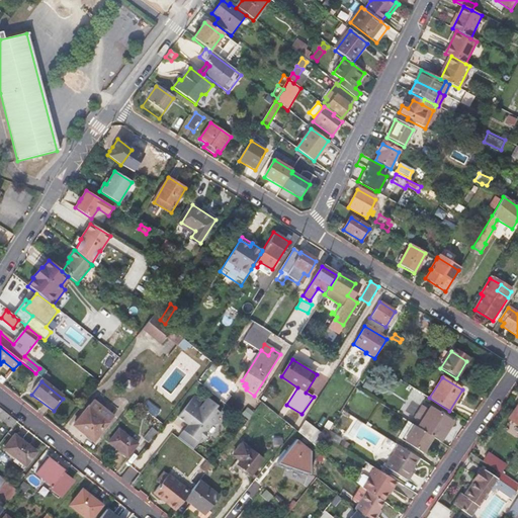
[(187,434),(197,443),(200,440),(206,439),(205,433),(211,425),(218,425),(218,418),(221,414),(214,409),(218,406),(208,399),(203,405),(194,397),(177,418),(188,427),(191,429),(187,434)]
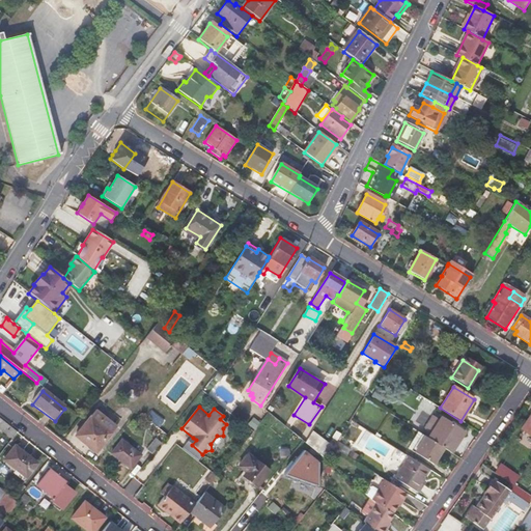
[(76,438),(96,453),(116,428),(98,412),(76,438)]
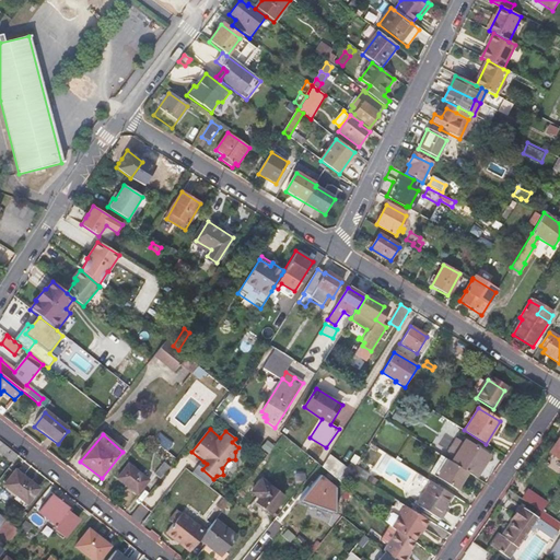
[(559,438),(549,454),(559,461),(559,438)]
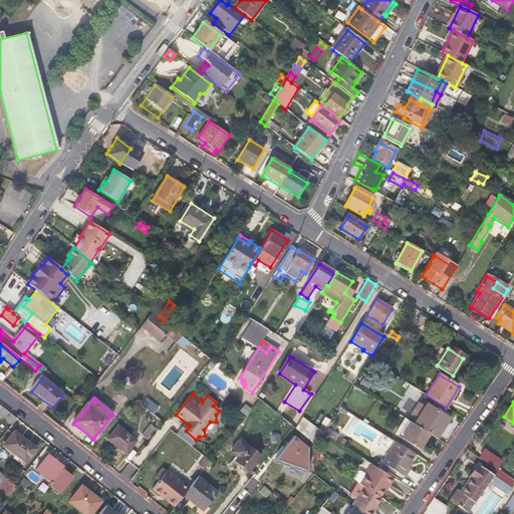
[(414,425),(430,434),(438,439),(450,420),(427,405),(414,425)]
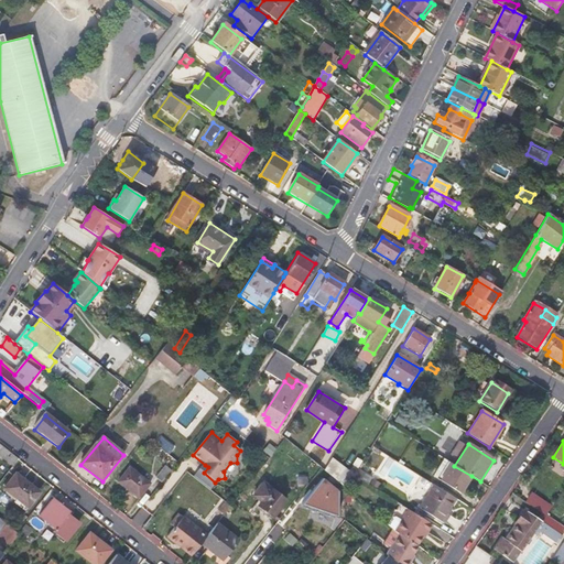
[(0,449),(0,455),(12,466),(18,459),(2,447),(0,449)]
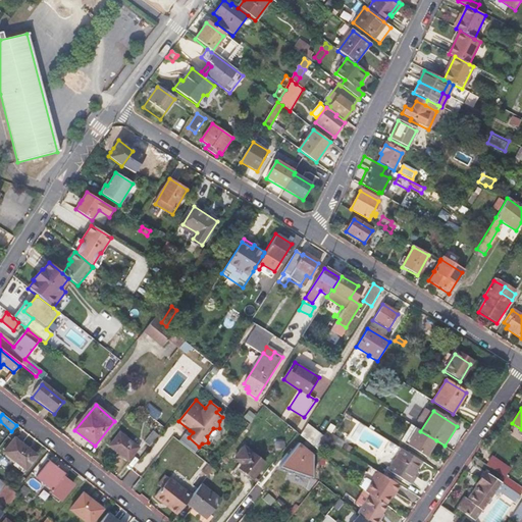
[(407,445),(425,457),(436,440),(420,431),(417,429),(407,445)]
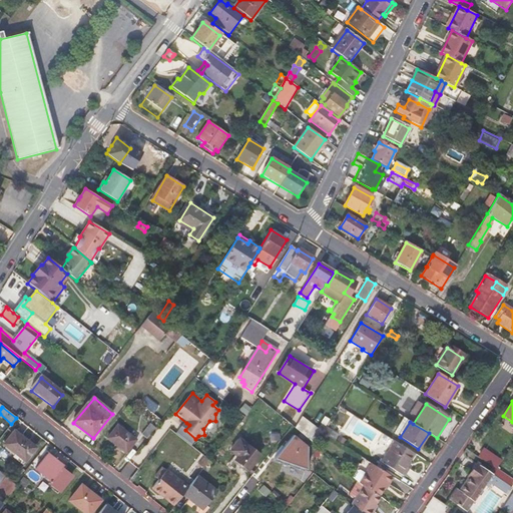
[(141,435),(146,439),(154,429),(149,425),(141,435)]
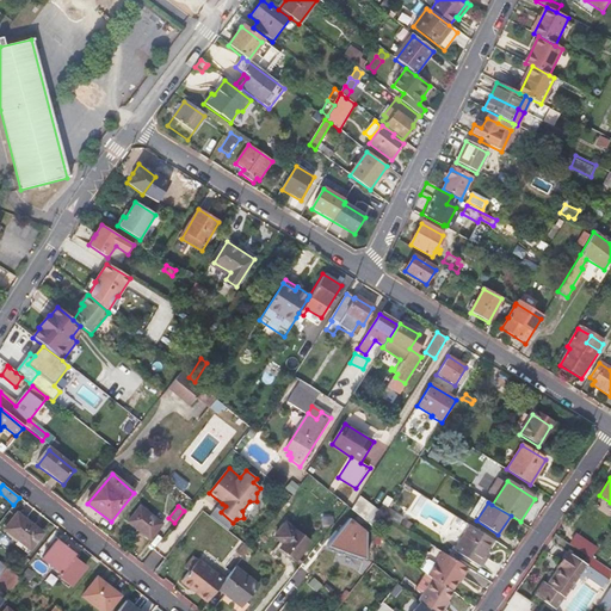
[(129,523),(152,541),(164,525),(141,507),(129,523)]
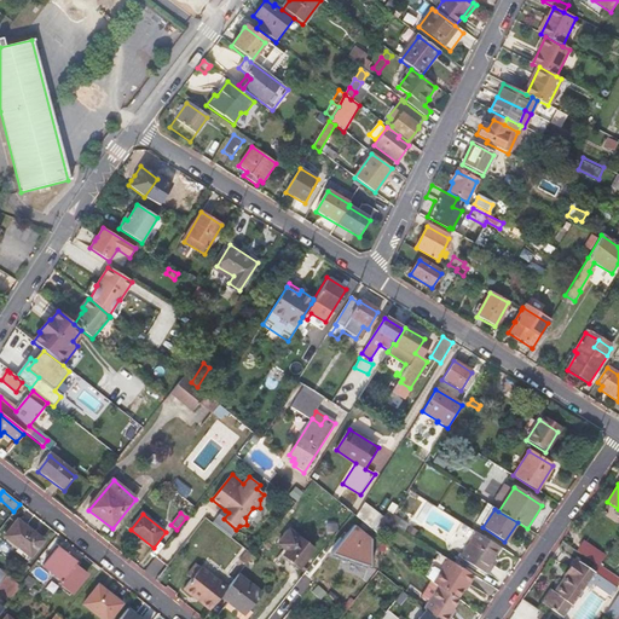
[(397,527),(400,521),(393,516),(388,522),(397,527)]
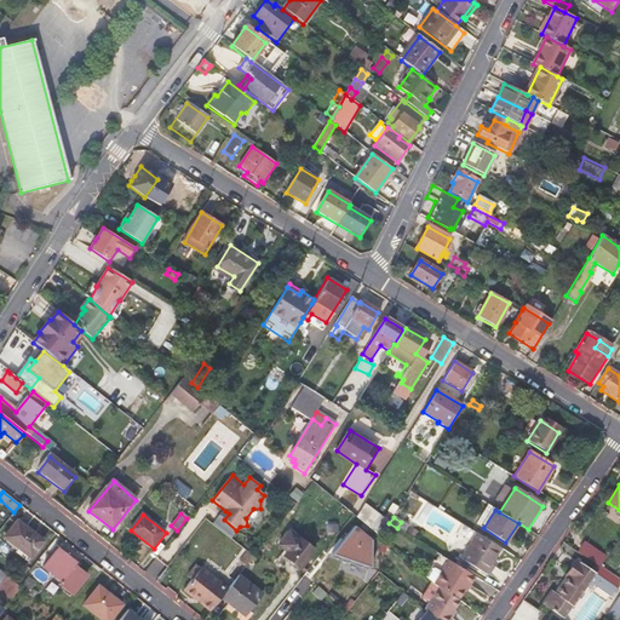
[(28,563),(44,541),(17,521),(4,538),(18,550),(16,554),(28,563)]
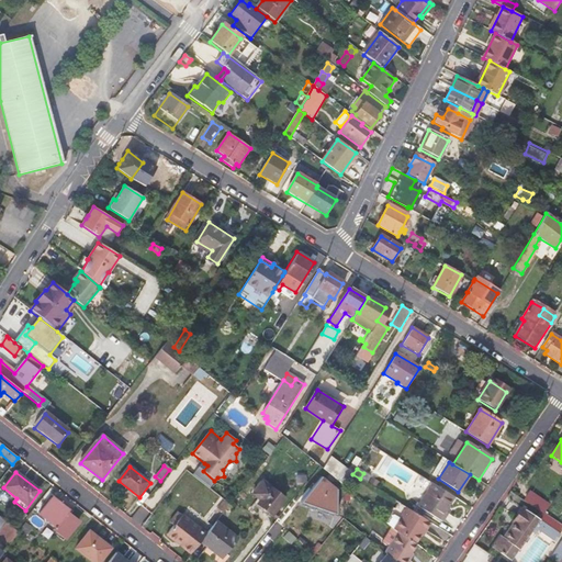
[(337,515),(337,490),(322,478),(301,503),(337,515)]
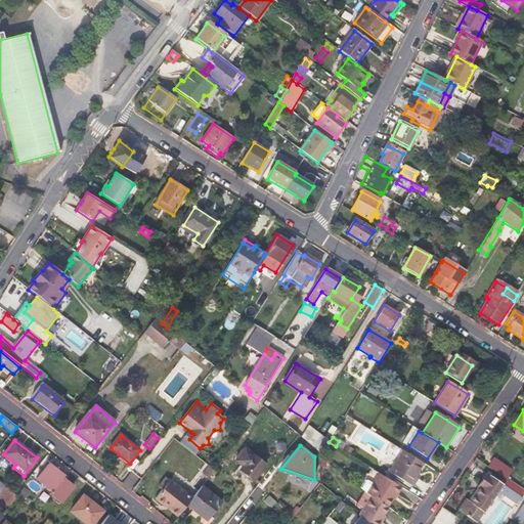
[(400,449),(387,471),(412,487),(418,479),(416,477),(423,465),(400,449)]
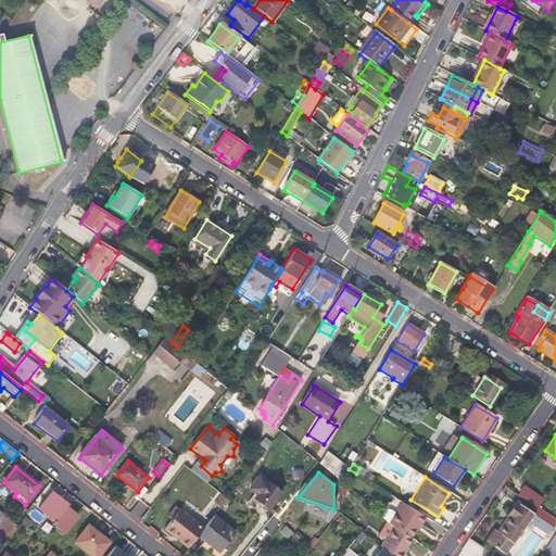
[(268,513),(281,496),(260,478),(250,491),(257,496),(254,500),(268,513)]
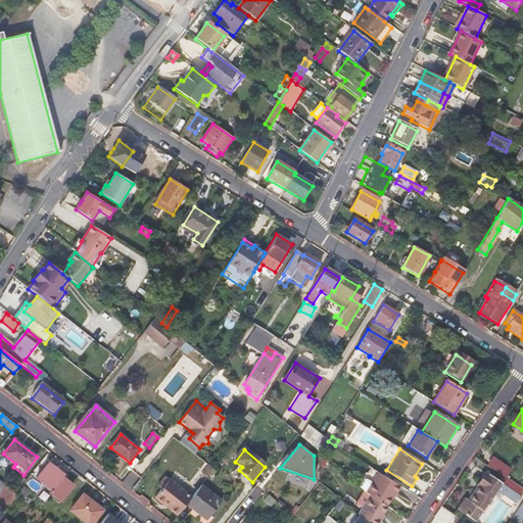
[(522,477),(522,453),(509,476),(519,482),(522,477)]
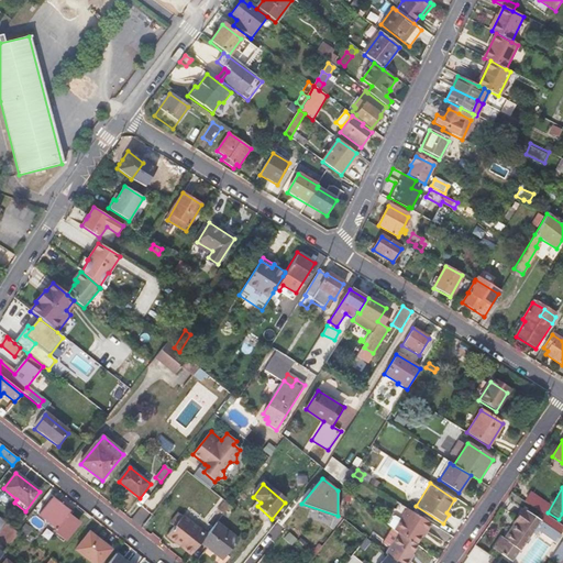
[(525,503),(543,516),(550,508),(530,494),(525,503)]
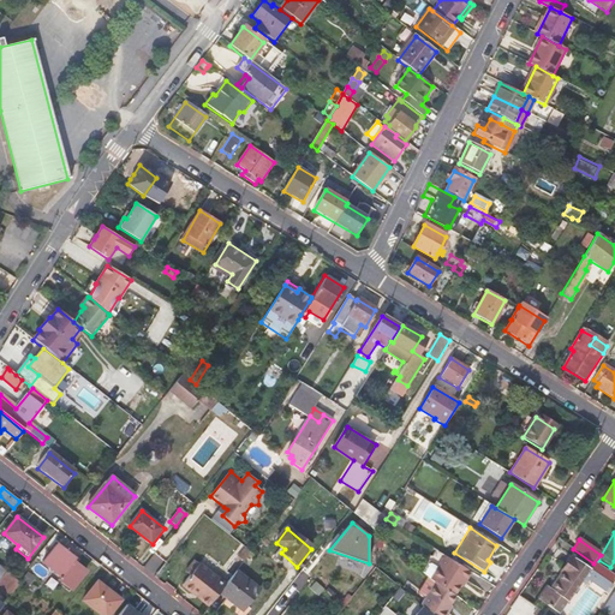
[(72,562),(75,560),(57,545),(42,563),(60,578),(59,579),(72,589),(85,572),(72,562)]
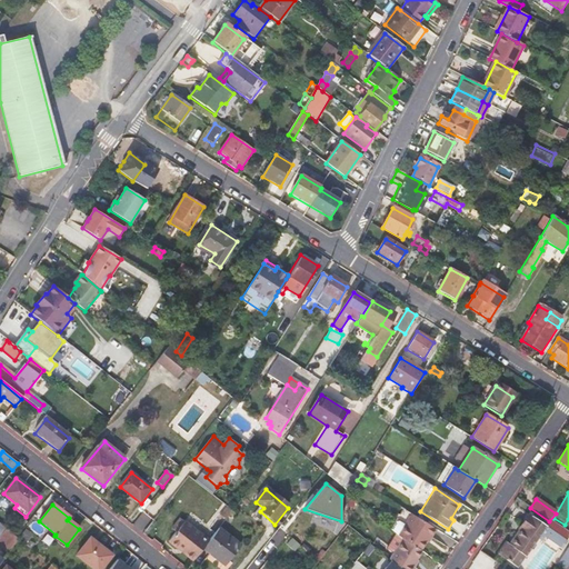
[(225,521),(232,512),(227,509),(220,518),(225,521)]
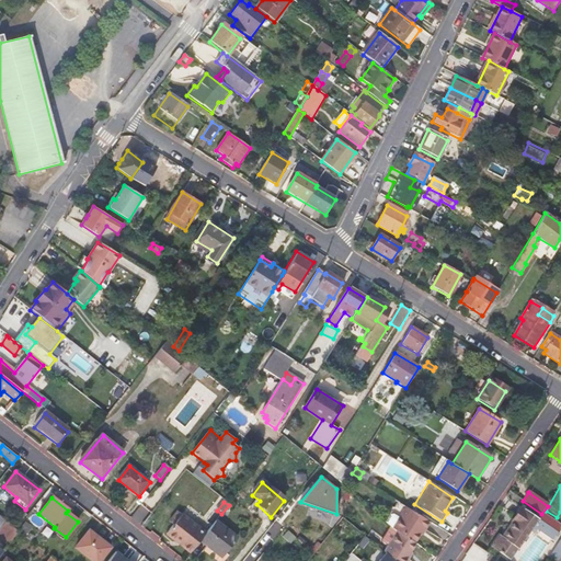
[(521,507),(512,521),(514,523),(523,510),(521,507)]
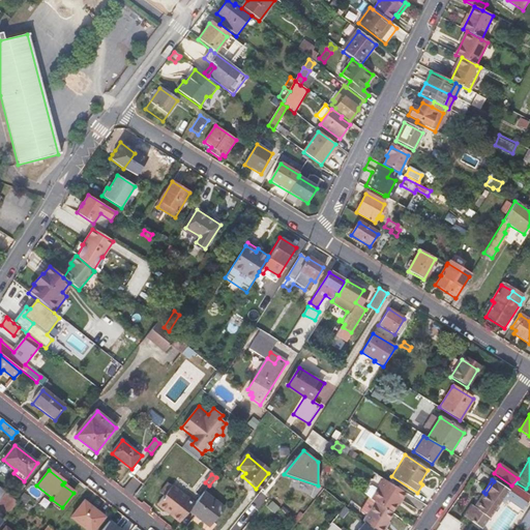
[(407,494),(384,480),(372,502),(376,504),(390,513),(396,505),(400,500),(402,501),(407,494)]
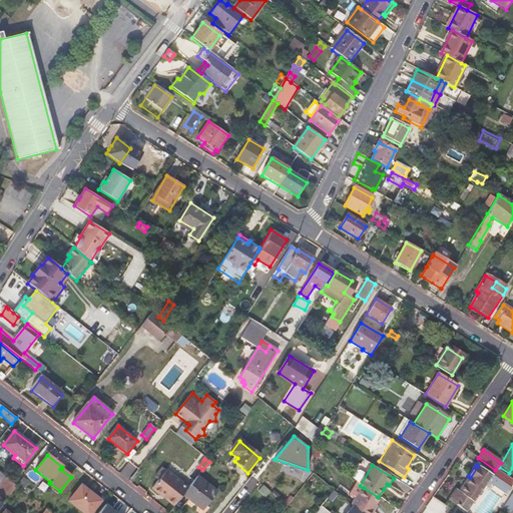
[(478,466),(470,478),(459,493),(461,495),(454,504),(466,512),(484,486),(492,476),(478,466)]
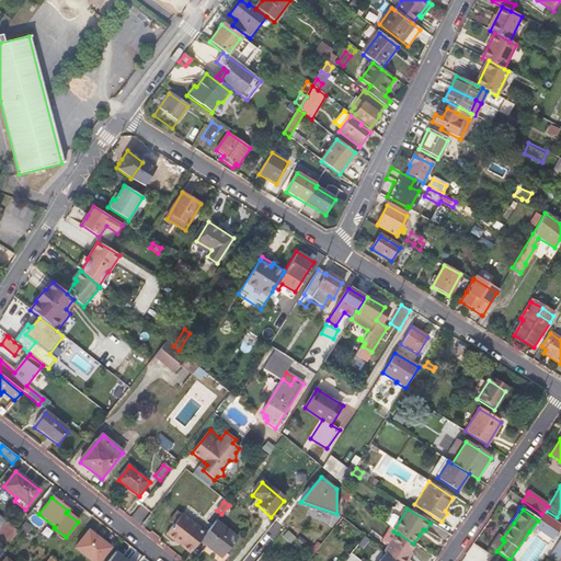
[(173,527),(168,535),(190,554),(201,541),(205,535),(178,513),(169,524),(173,527)]
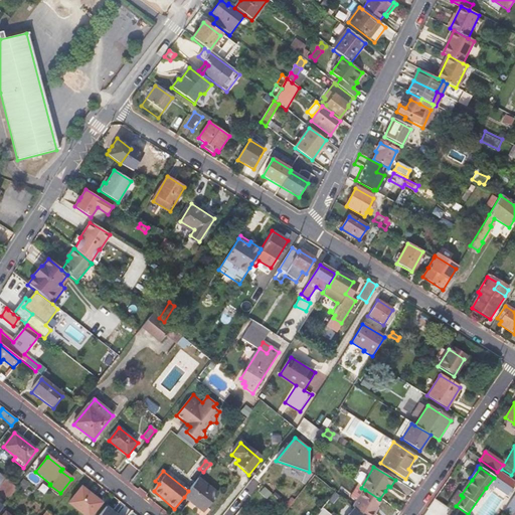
[(503,499),(513,484),(497,472),(494,478),(486,488),(499,497),(503,499)]
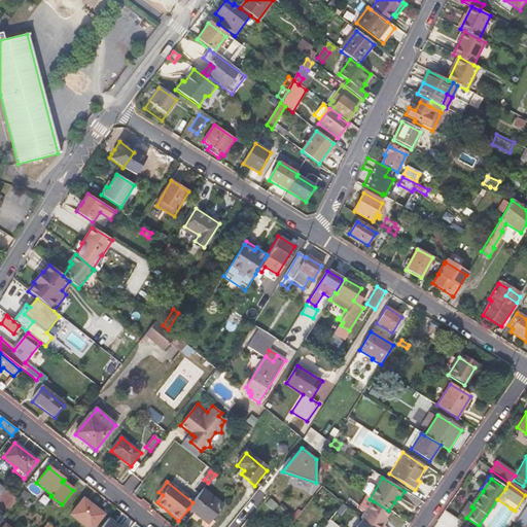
[(202,491),(192,502),(188,508),(207,523),(216,511),(218,512),(222,506),(202,491)]
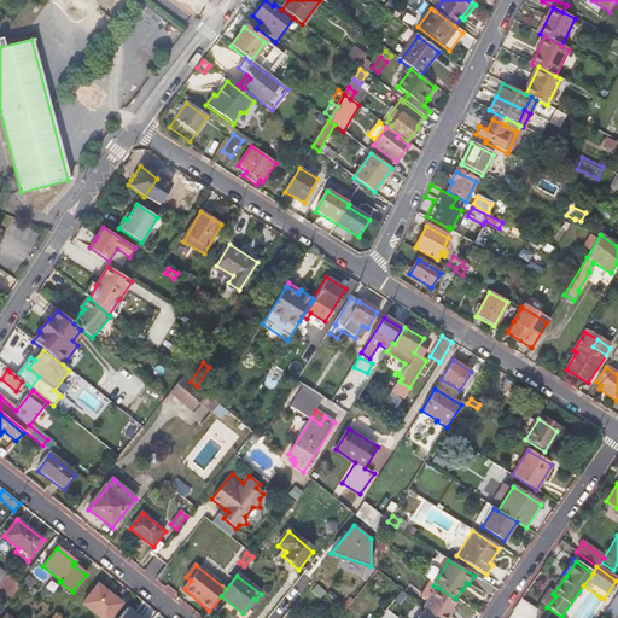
[(24,577),(19,584),(25,589),(31,582),(24,577)]
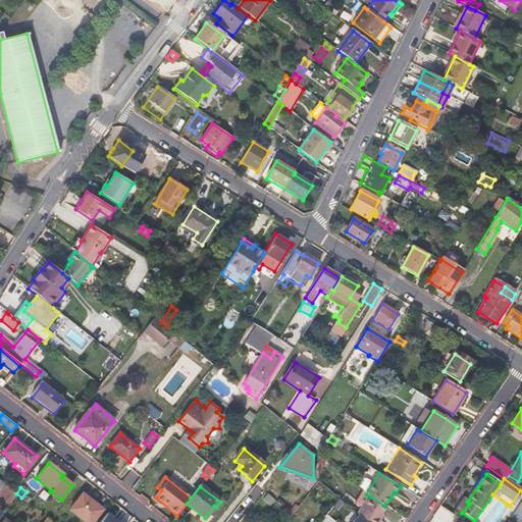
[(361,509),(357,515),(358,515),(365,521),(377,521),(378,521),(376,519),(380,514),(385,507),(384,506),(370,497),(366,494),(364,492),(356,505),(361,509)]
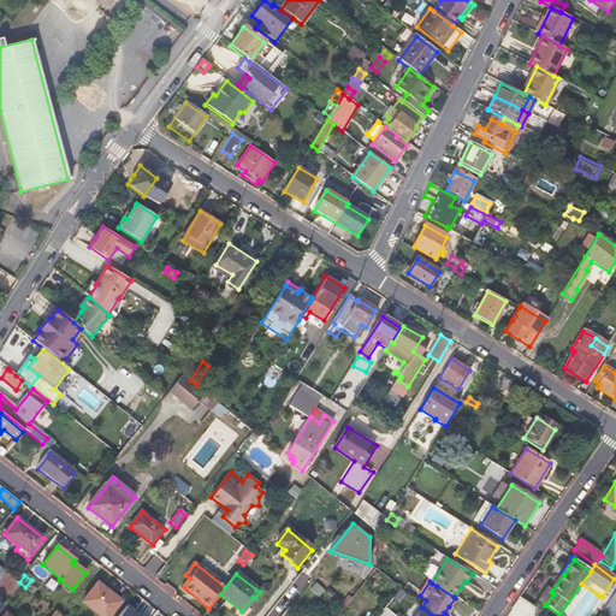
[(100,615),(110,615),(122,602),(98,584),(83,602),(100,615)]
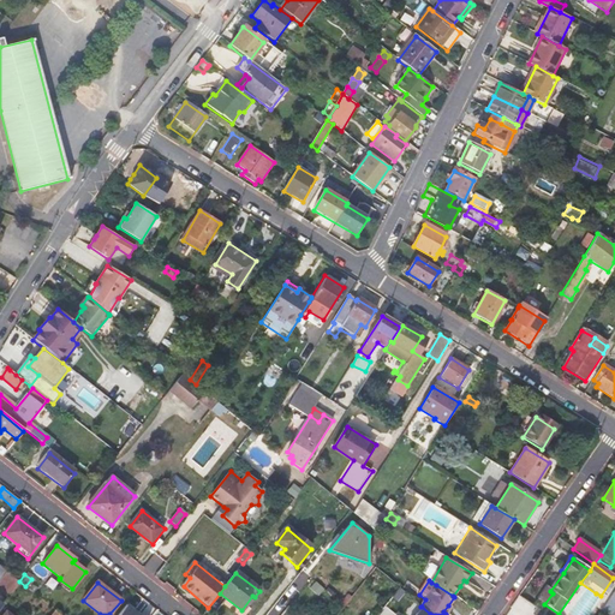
[(580,614),(597,593),(584,585),(563,613),(566,614),(565,614),(580,614)]
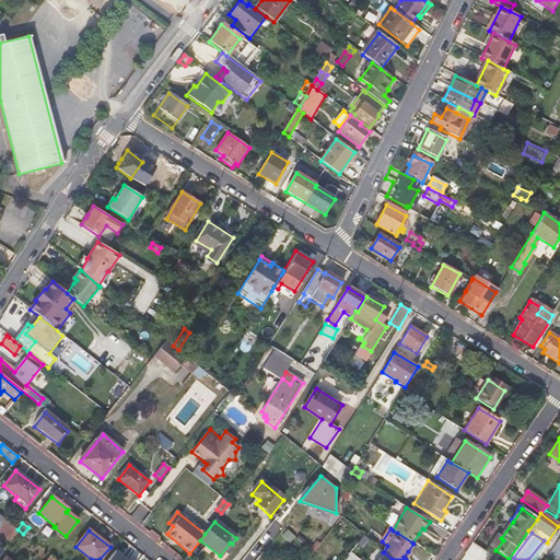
[(497,535),(490,546),(496,550),(503,540),(501,538),(497,535)]
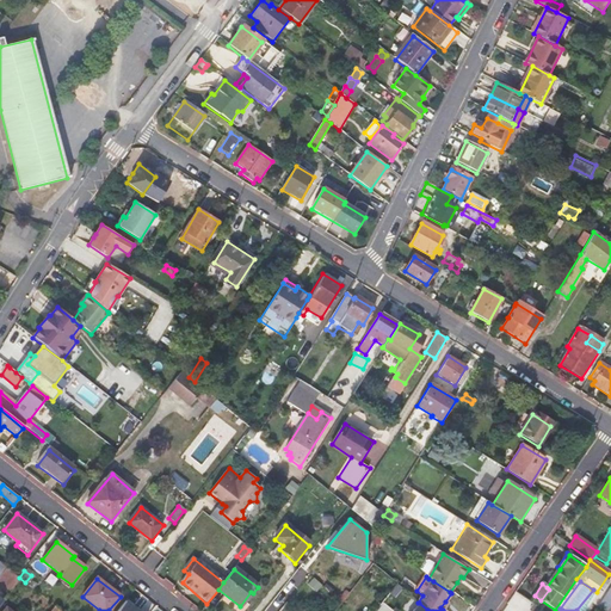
[(397,597),(402,590),(397,586),(392,593),(397,597)]
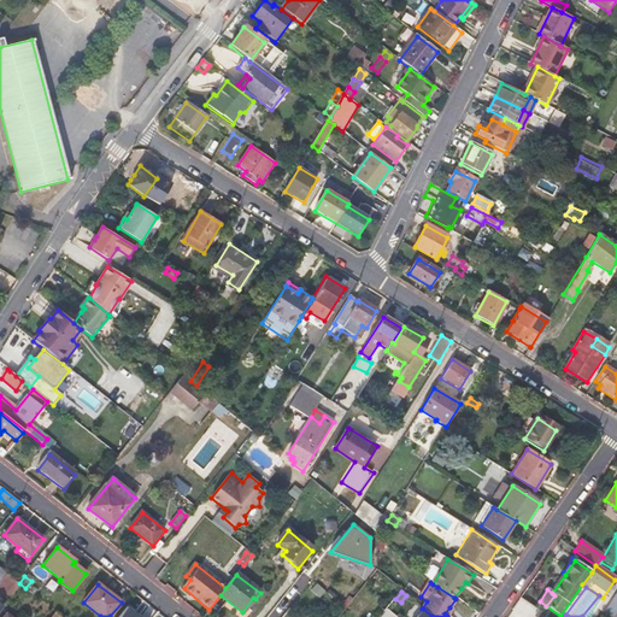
[(616,594),(601,616),(616,616),(616,615),(616,594)]
